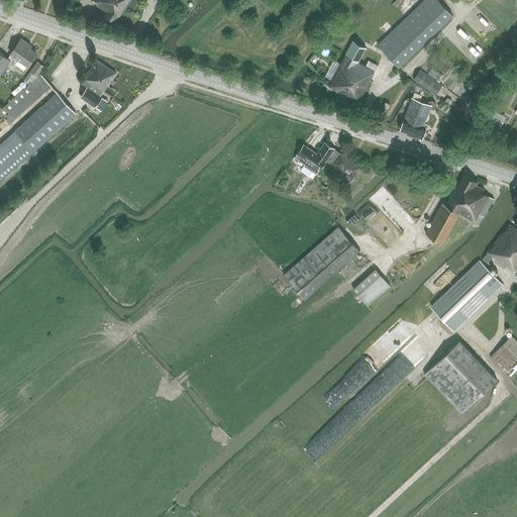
[(116,22),(131,0),(94,0),(98,3),(97,6),(106,12),(104,14),(116,22)]
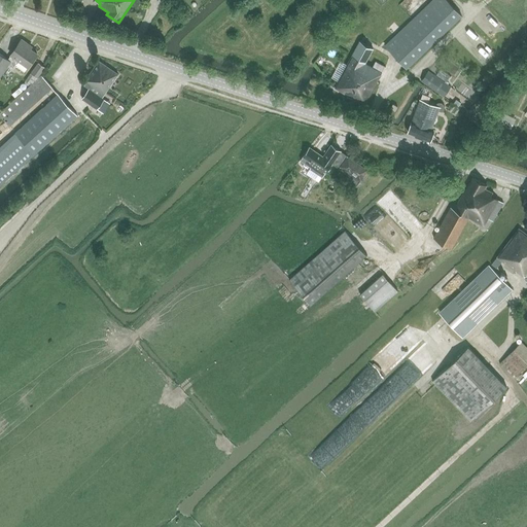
[(407,69),(452,25),(462,15),(447,0),(431,0),(384,45),(407,69)]
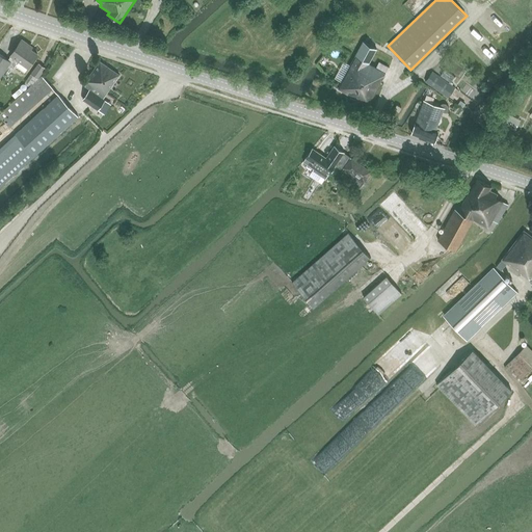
[(485,21),(501,35),(505,31),(489,17),(485,21)]
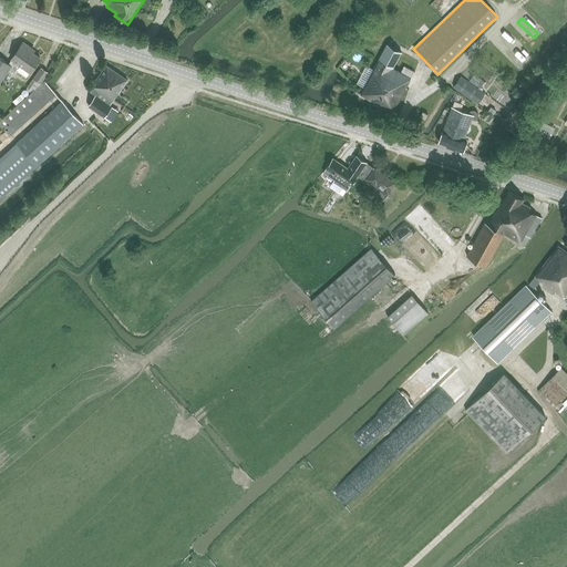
[(0,58),(0,82),(9,70),(13,73),(19,65),(30,73),(40,58),(28,50),(30,48),(23,42),(11,60),(9,63),(0,58)]
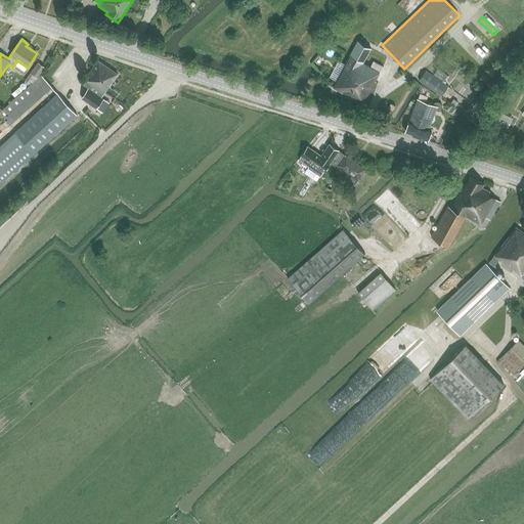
[(378,70),(369,66),(363,62),(372,48),(357,41),(333,87),(344,93),(345,96),(349,98),(351,97),(363,103),(380,74),(379,73),(380,72),(379,71),(378,70)]
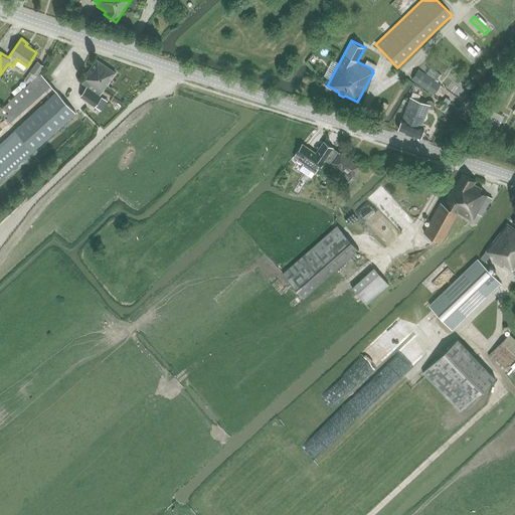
[(79,96),(95,106),(102,111),(108,102),(102,97),(100,96),(116,72),(97,58),(82,78),(88,82),(86,86),(87,87),(79,96)]
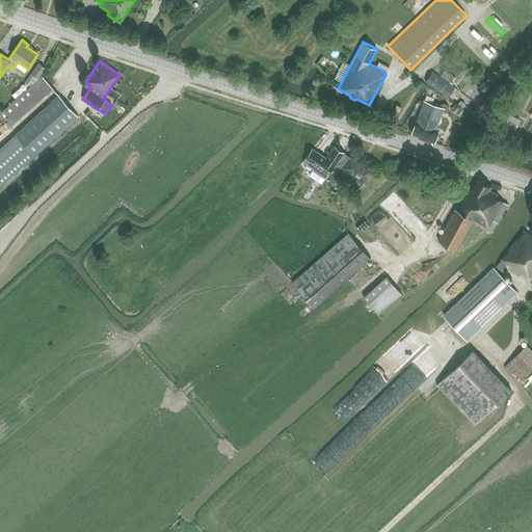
[(378,61),(375,67),(383,71),(384,72),(388,68),(378,61)]
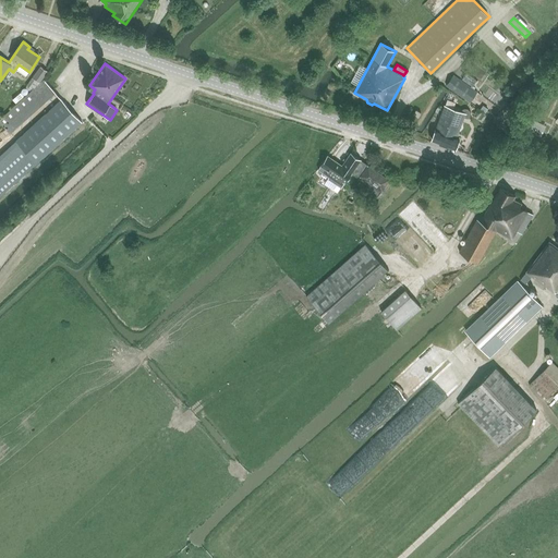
[(40,67),(33,77),(26,87),(31,91),(0,119),(0,122),(10,134),(56,93),(44,80),(40,82),(48,72),(40,67)]
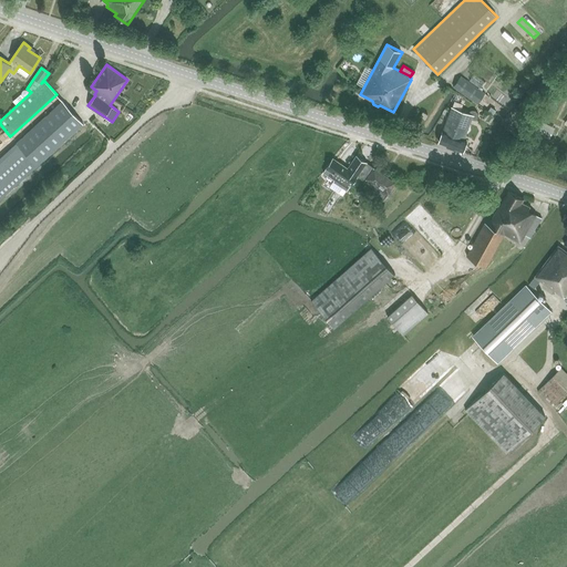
[(477,105),(485,93),(461,76),(452,89),(477,105)]
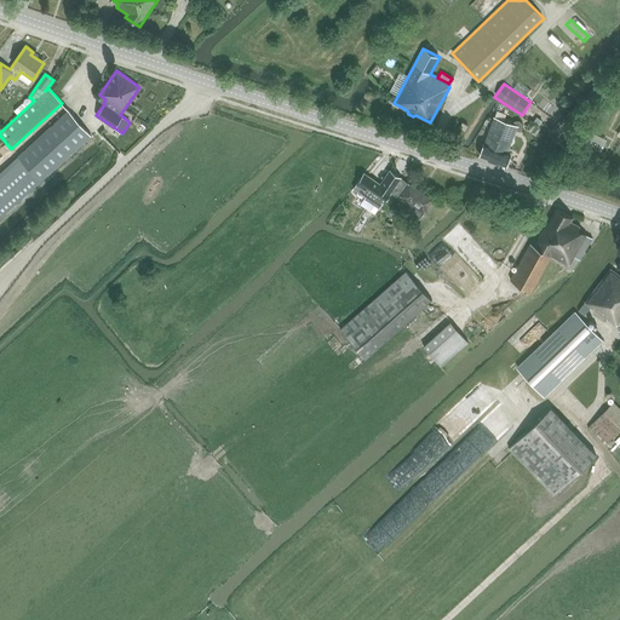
[(17,155),(22,160),(40,182),(91,136),(68,110),(17,155)]
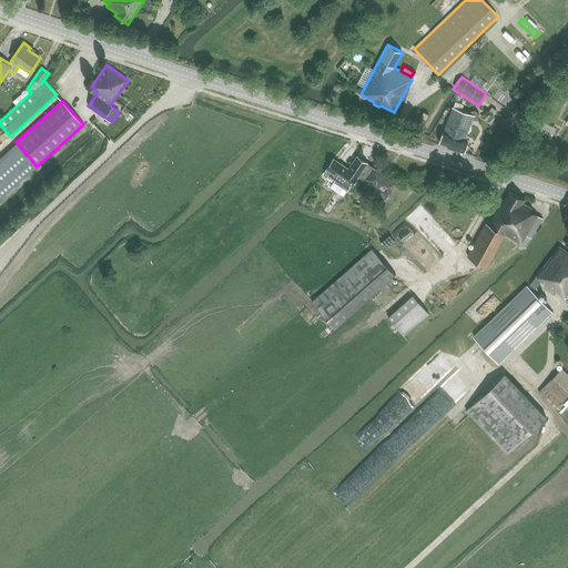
[(465,141),(474,115),(453,108),(438,143),(464,153),(468,142),(465,141)]
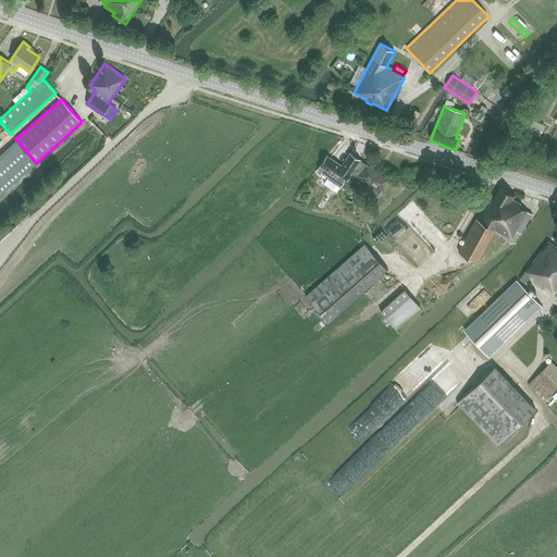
[(0,195),(36,163),(20,144),(0,160),(0,195)]
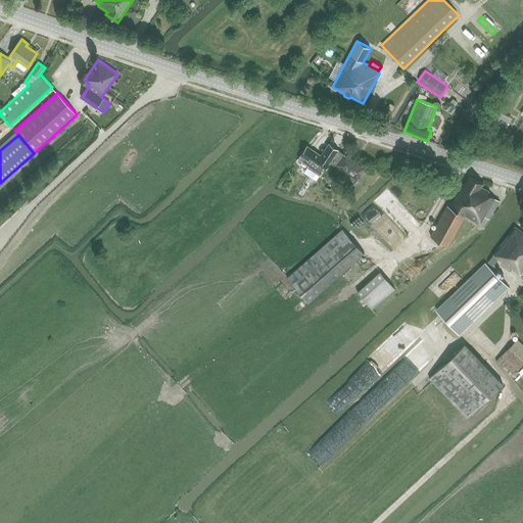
[(329,162),(338,149),(328,143),(321,153),(307,144),(299,154),(299,155),(307,160),(323,171),(330,162),(329,162)]
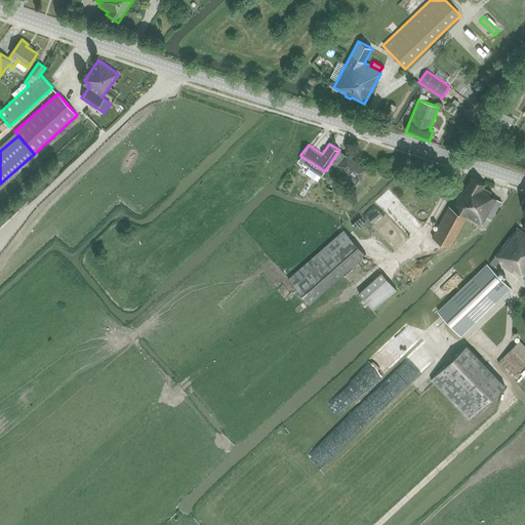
[(366,168),(346,155),(339,150),(331,163),(337,167),(336,169),(345,174),(342,177),(355,186),(366,168)]
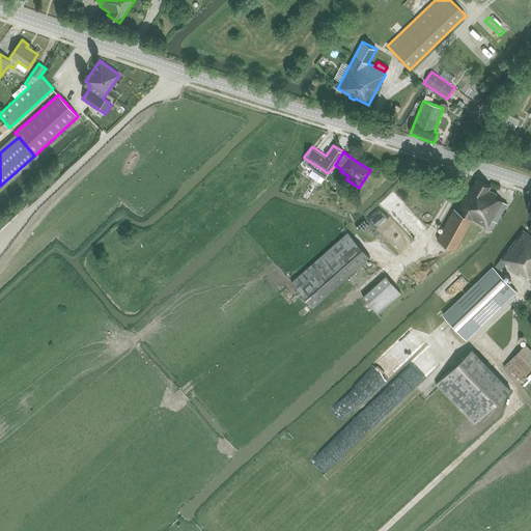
[(472,219),(481,224),(486,227),(492,220),(497,222),(507,204),(502,201),(495,197),(496,193),(488,190),(491,186),(476,178),(457,210),(454,208),(437,240),(455,250),(472,219)]
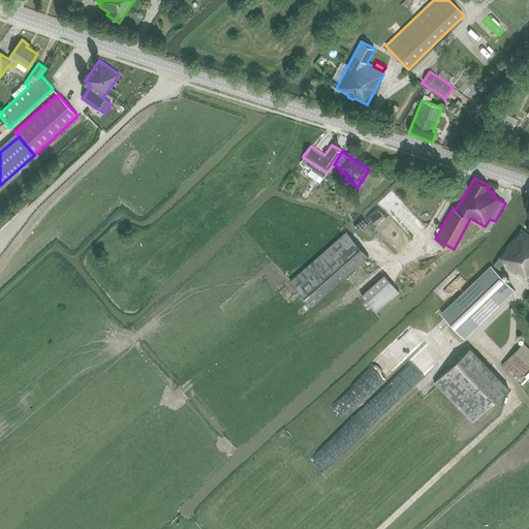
[(397,197),(385,205),(401,229),(412,222),(397,197)]
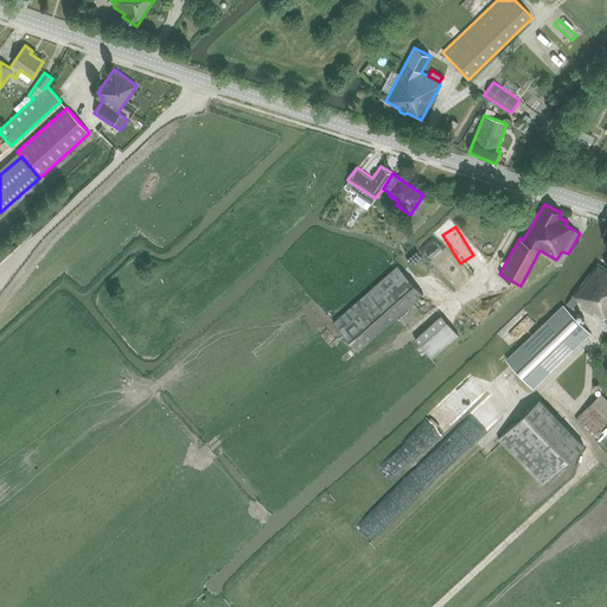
[(606,255),(602,261),(606,264),(606,270),(598,264),(573,295),(566,305),(572,308),(579,300),(604,318),(606,313),(606,255)]
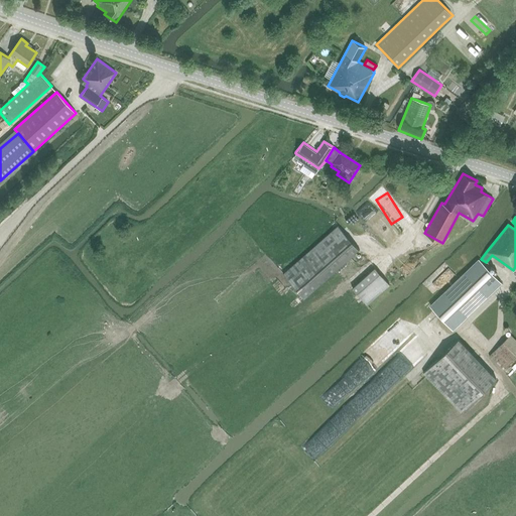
[(359,250),(338,226),(283,274),(304,298),(359,250)]
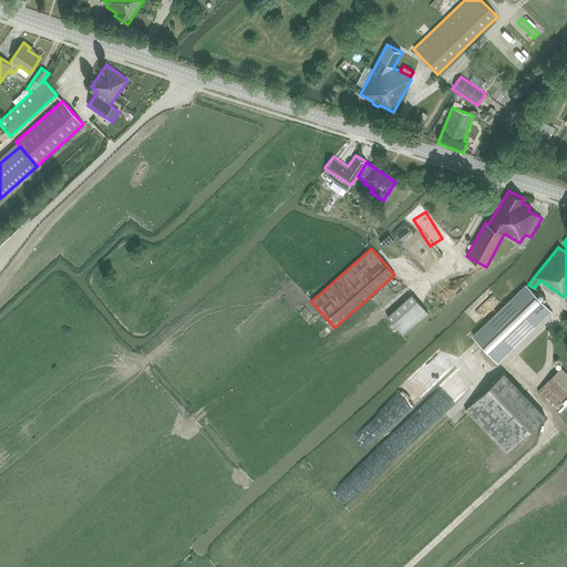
[(497,361),(514,346),(550,310),(527,286),(474,337),(497,361)]
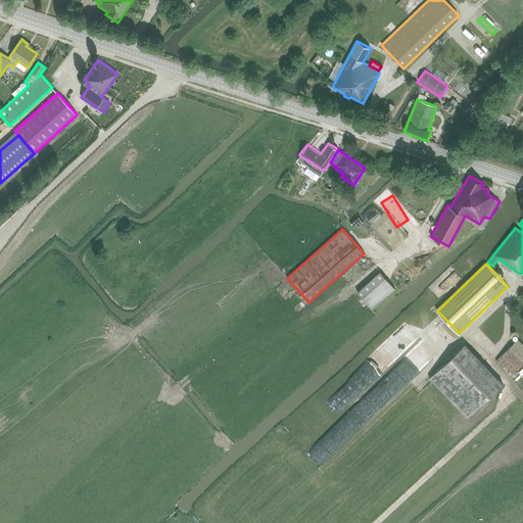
[(372,310),(394,288),(380,272),(357,292),(372,310)]
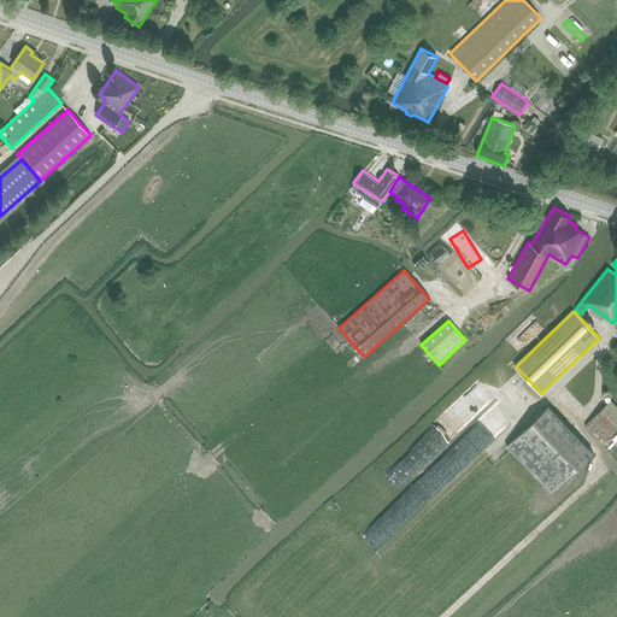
[(466,425),(407,481),(425,500),(509,422),(474,386),(446,412),(458,424),(462,421),(466,425)]
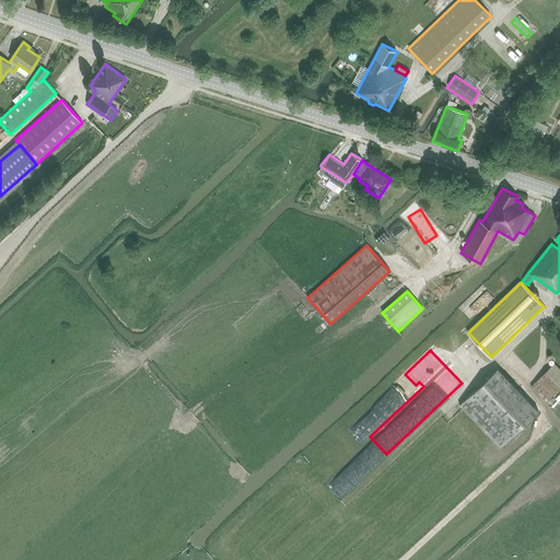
[(546,401),(559,386),(559,369),(553,363),(531,386),(546,401)]
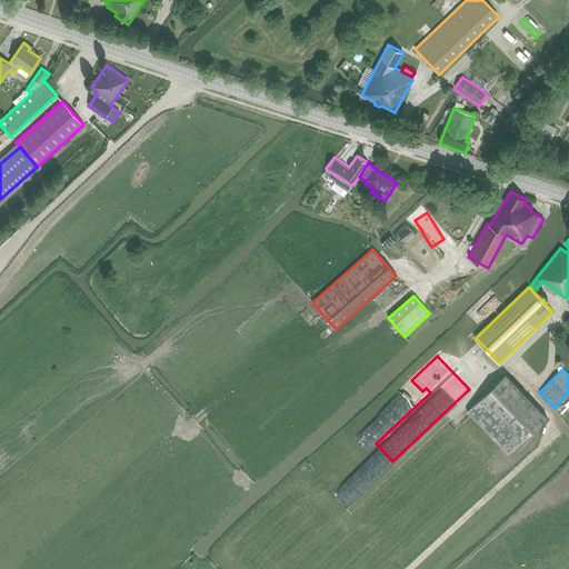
[(467,410),(508,455),(547,417),(505,373),(467,410)]
